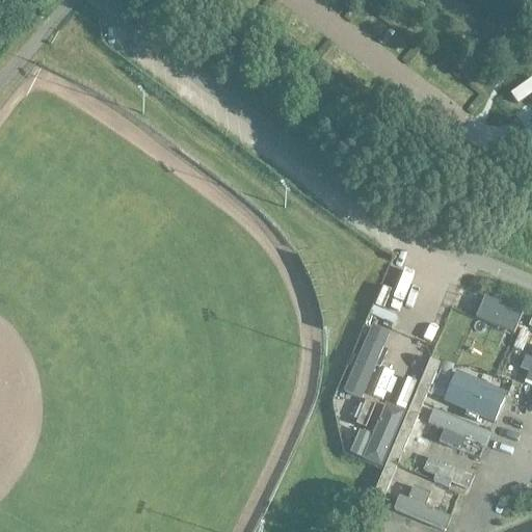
[(531,84),(516,97),(524,107),(531,101),(531,84)]
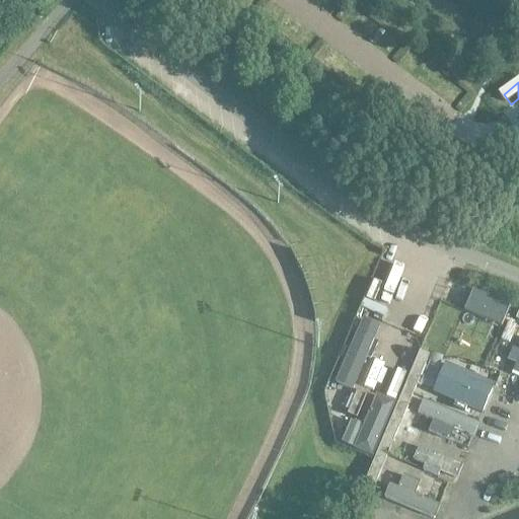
[(472,291),(464,311),(501,327),(510,307),(472,291)]
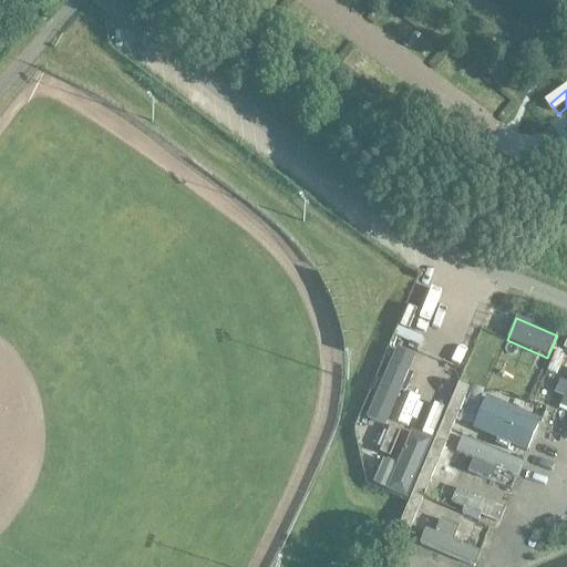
[(408,503),(463,372),(432,359),(391,341),(356,436),(368,486),(408,503)]
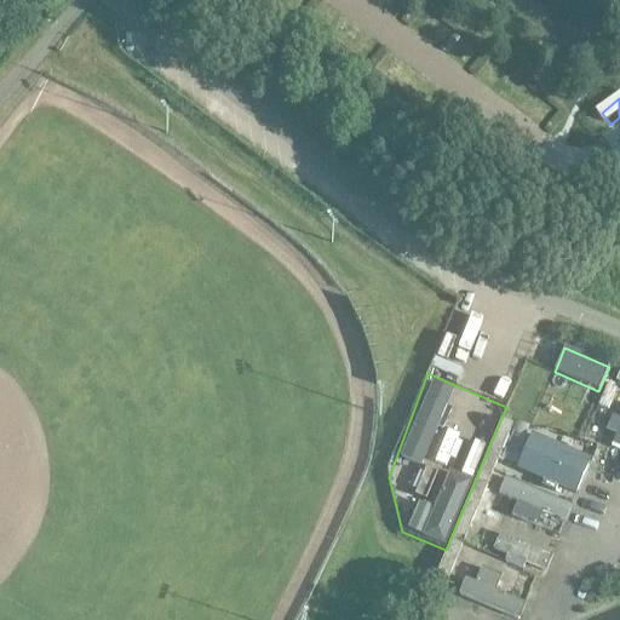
[(619,417),(614,414),(604,435),(619,442),(619,417)]
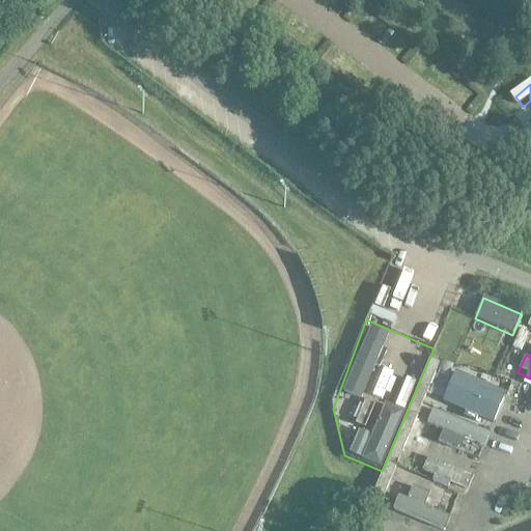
[(373,493),(367,507),(378,511),(384,498),(384,497),(397,464),(408,440),(440,364),(429,360),(383,471),(373,493)]
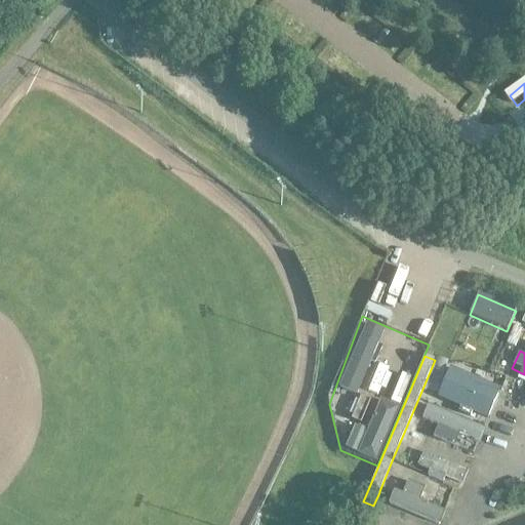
[(437,396),(488,418),(501,387),(451,365),(437,396)]
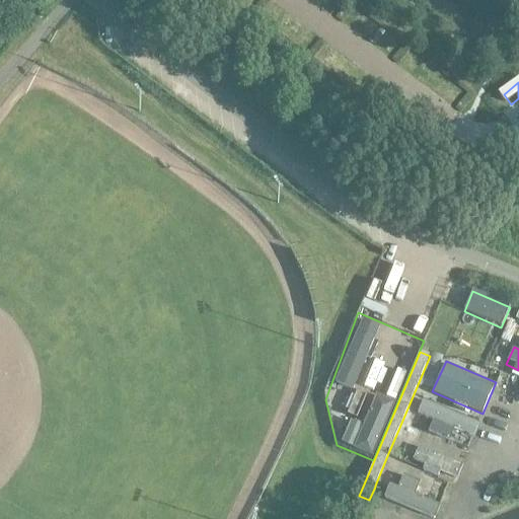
[(473,437),(479,423),(425,397),(419,412),(434,419),(429,429),(450,439),(455,429),(473,437)]
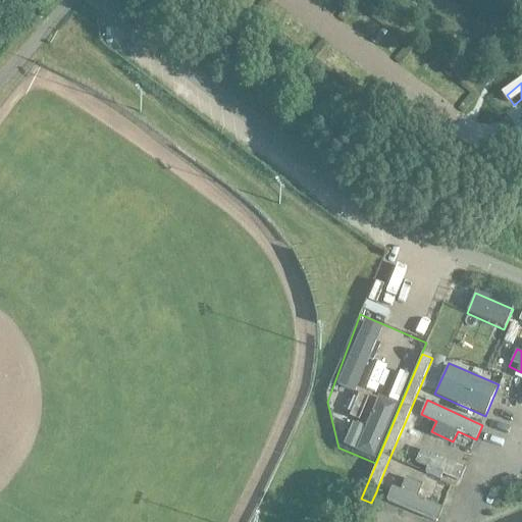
[(422,447),(415,463),(459,482),(466,466),(422,447)]
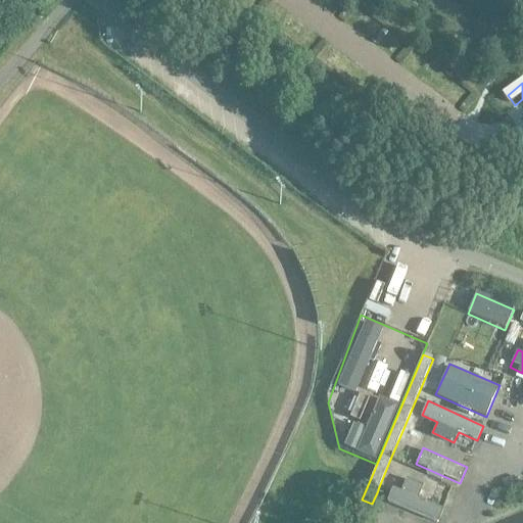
[(401,489),(393,486),(388,500),(440,520),(444,508),(419,497),(424,483),(407,477),(401,489)]
